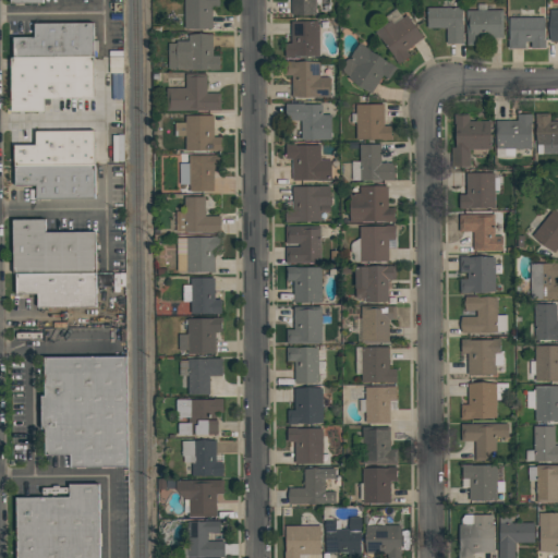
[(184,0),(219,0),(219,7),(213,7),(213,27),(184,28),(184,0)]
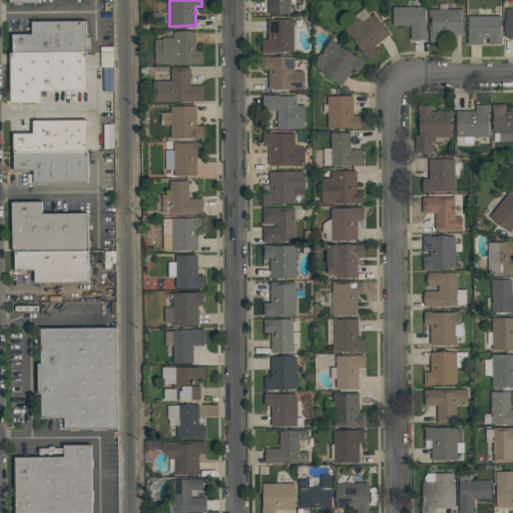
[(291,0),(291,14),(268,15),(268,0),(291,0)]
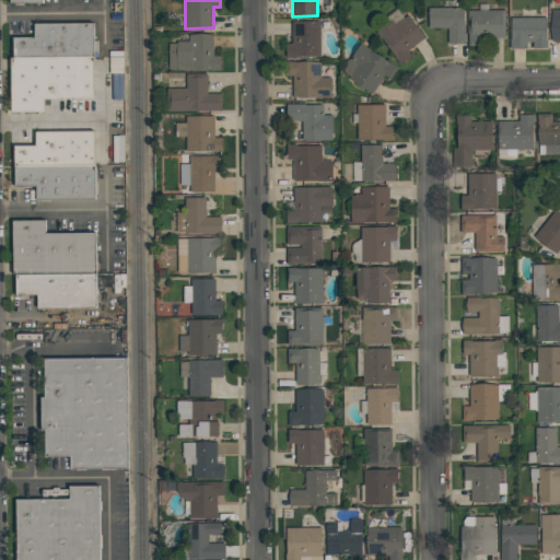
[(428,8),(464,8),(465,45),(448,45),(447,28),(429,28),(428,8)]
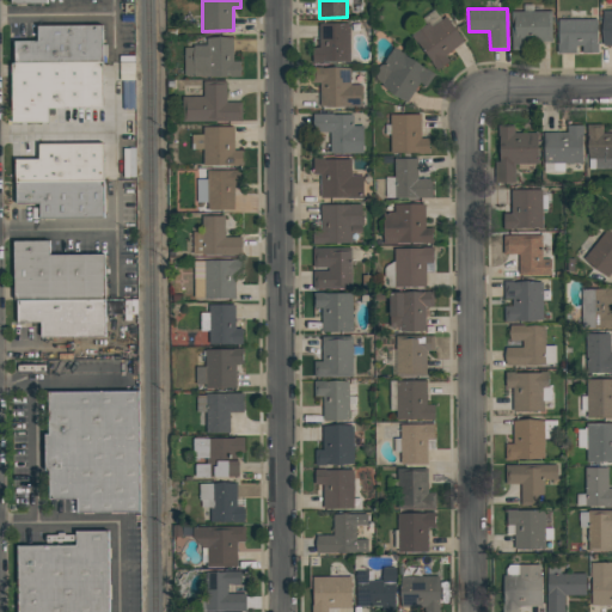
[(512,11),(552,11),(552,41),(527,41),(527,49),(512,49),(512,11)]
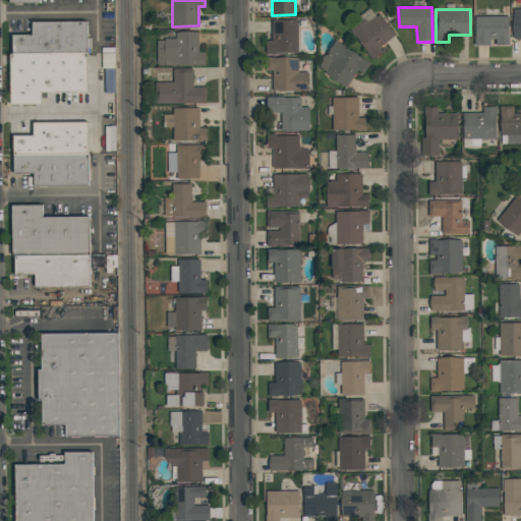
[(350,30),(364,18),(367,22),(380,13),(395,35),(379,47),(383,52),(371,60),(350,30)]
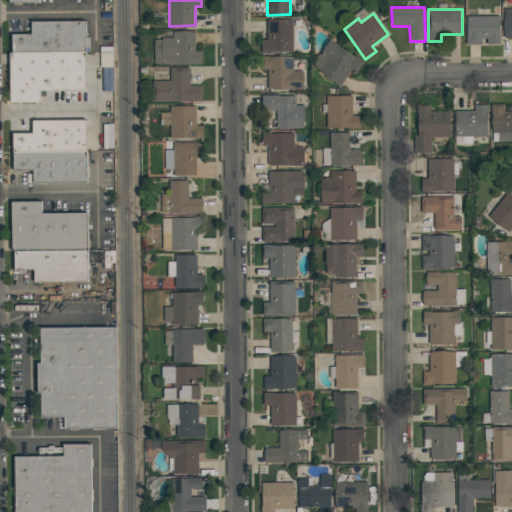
[(466,16),(500,16),(500,44),(487,44),(487,38),(482,38),(482,44),(466,45),(466,16)]
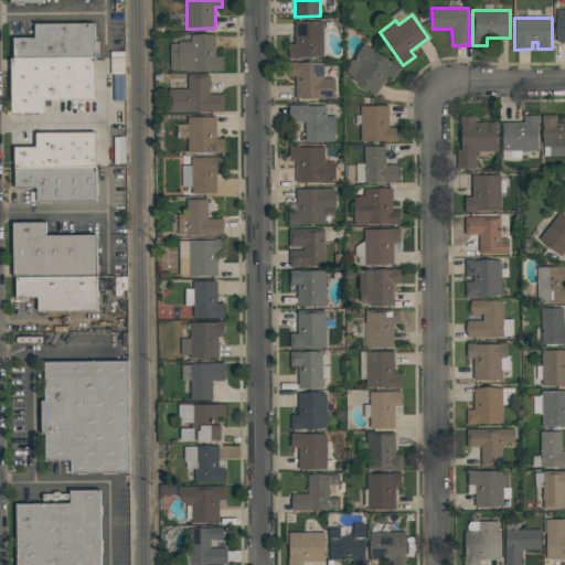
[(295,22),(323,21),(323,57),(288,57),(288,44),(295,43),(295,22)]
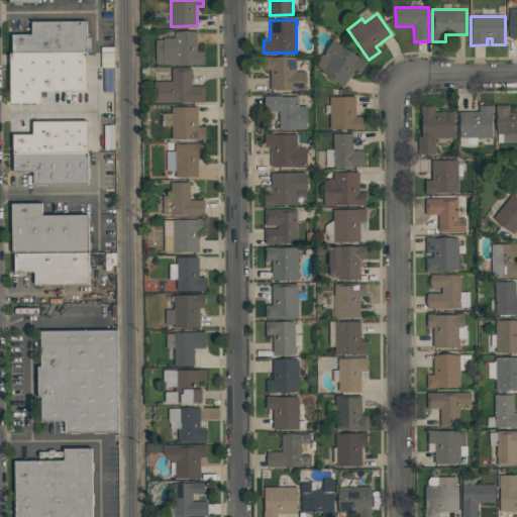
[(12,34),(32,34),(32,22),(86,21),(87,53),(12,54),(12,34)]
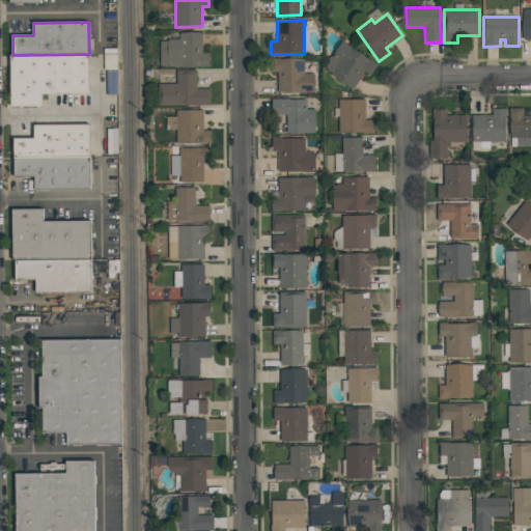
[(180,33),(202,32),(202,53),(208,53),(208,66),(168,66),(168,64),(161,65),(160,42),(168,42),(168,39),(180,38),(180,33)]
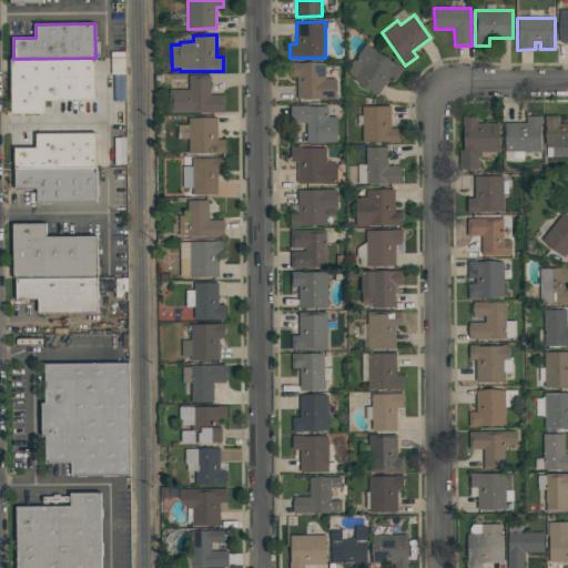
[(354,78),(363,66),(354,60),(366,43),(403,69),(395,80),(389,77),(377,94),(354,78)]
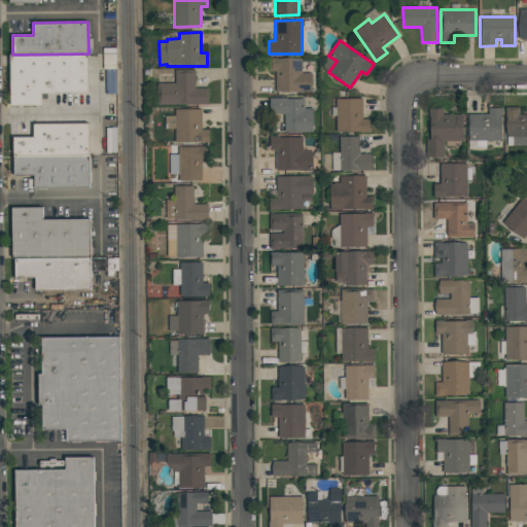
[(89,54),(89,91),(41,92),(41,105),(11,105),(10,55),(12,55),(89,54)]
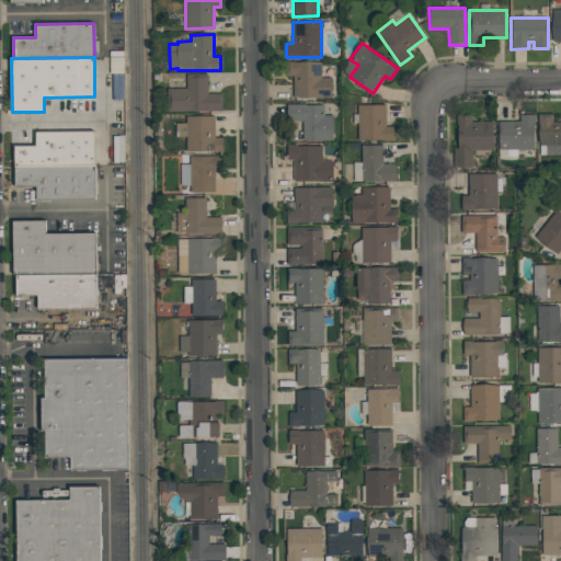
[(286,61),(321,61),(322,77),(331,77),(332,98),(294,99),(293,76),(286,76),(286,61)]
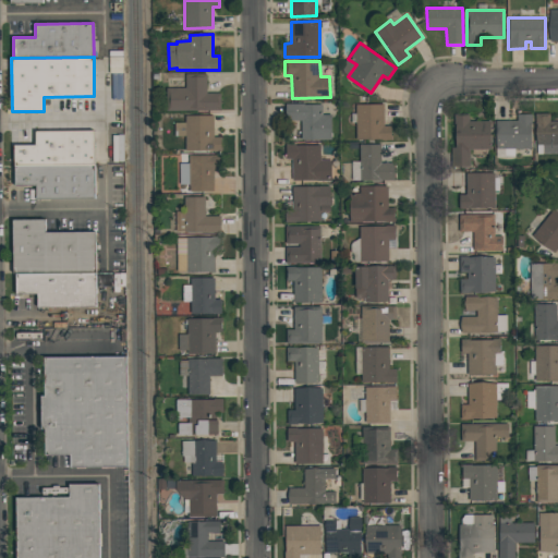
[(185,74),(206,74),(207,94),(220,94),(220,110),(167,111),(166,88),(185,87),(185,74)]
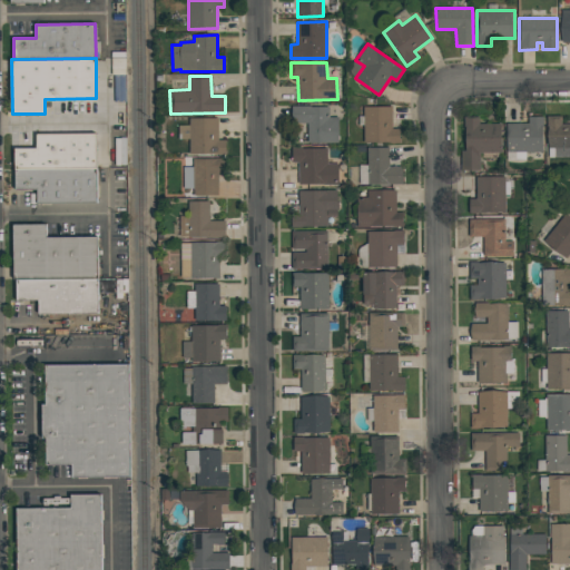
[(292,107),(328,106),(328,117),(338,117),(338,141),(307,143),(307,124),(292,124),(292,107)]
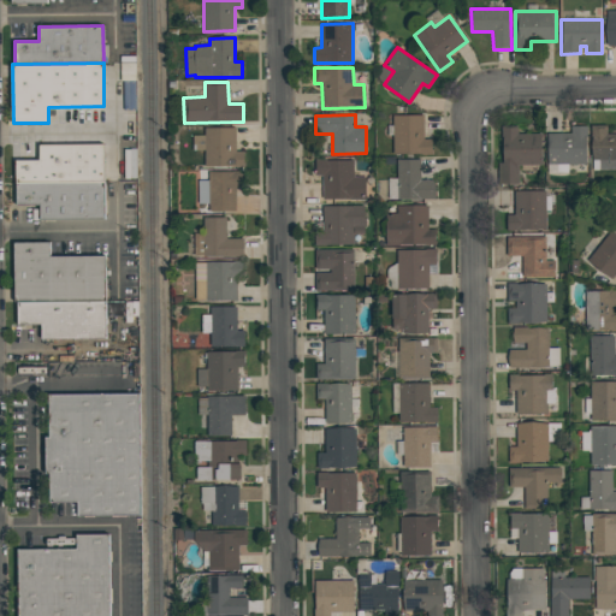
[(392,116),(424,114),(424,140),(432,140),(432,154),(394,154),(392,116)]
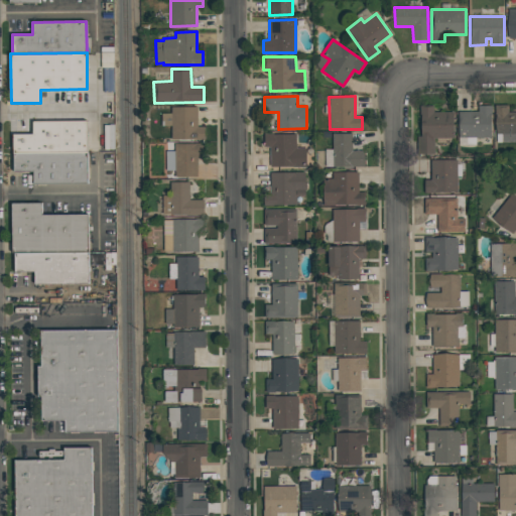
[(459,112),(479,111),(479,105),(491,105),(491,136),(459,137),(459,112)]
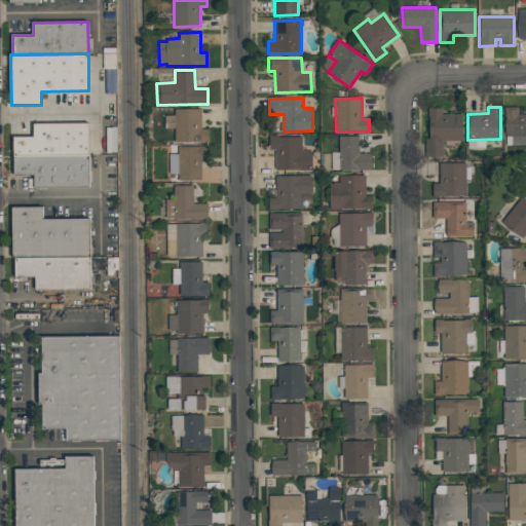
[(505,108),(518,107),(518,114),(525,114),(525,136),(505,137),(505,108)]
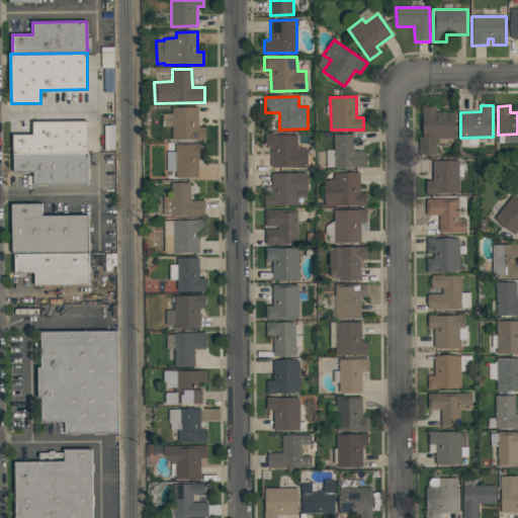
[(422,106),(435,106),(435,112),(455,112),(456,139),(436,139),(436,155),(419,155),(419,137),(423,137),(422,106)]
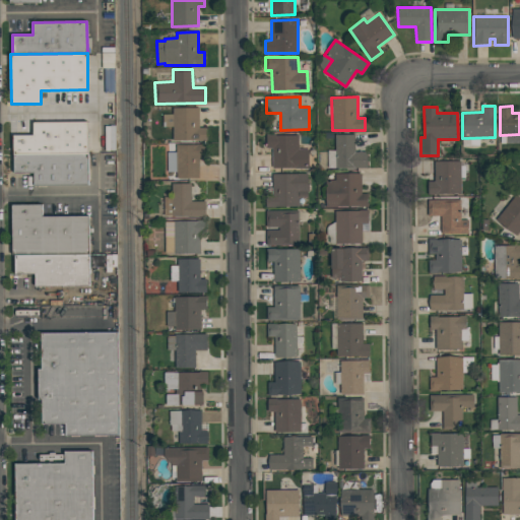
[(173,108),(199,108),(199,128),(205,128),(205,139),(173,140),(173,126),(163,126),(163,115),(173,114),(173,108)]
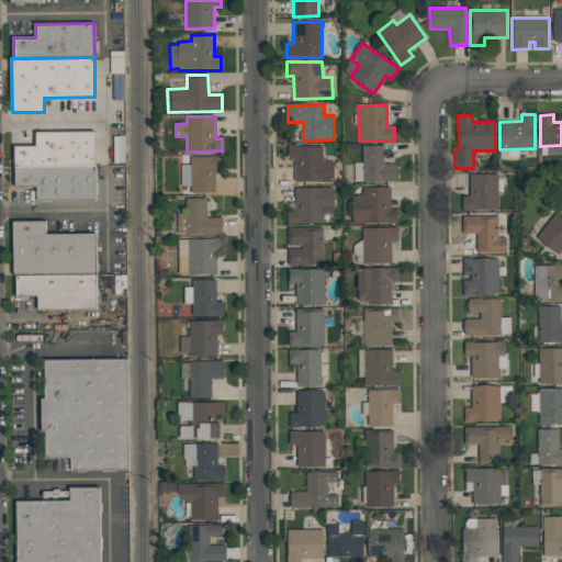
[(36,133),(96,132),(96,166),(14,167),(14,146),(36,145),(36,133)]
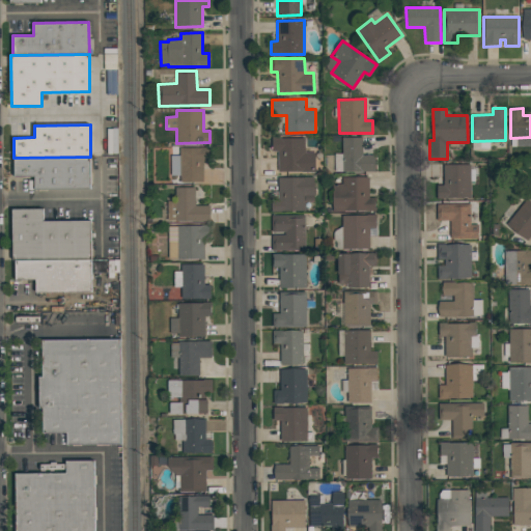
[(342,137),(362,137),(362,156),(374,155),(374,171),(342,172),(342,137)]
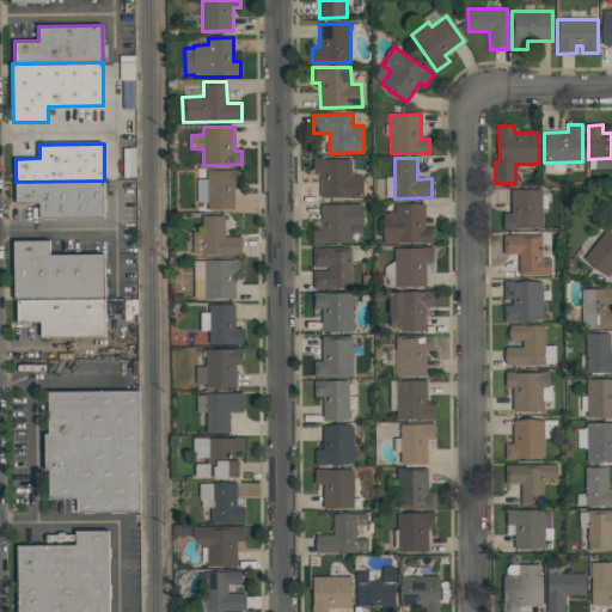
[(312,159),(352,159),(352,176),(363,176),(363,197),(320,197),(320,175),(313,175),(312,159)]
